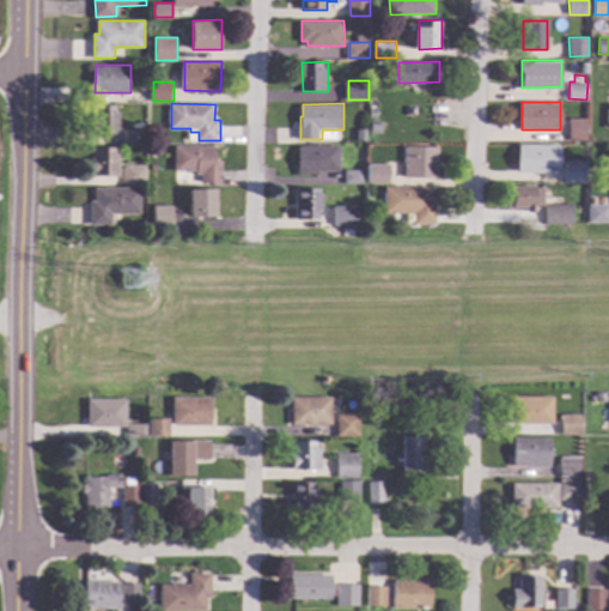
[(120,133),(93,133),(93,115),(96,115),(96,104),(120,104),(120,133)]
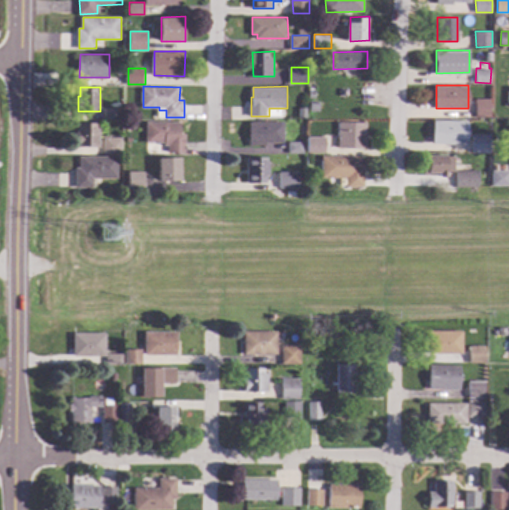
[(491,117),(476,117),(476,98),(491,98),(491,117)]
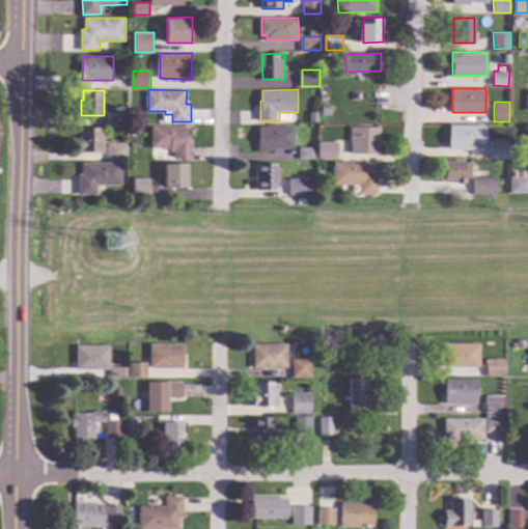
[(128,122),(110,122),(110,111),(128,111),(128,122)]
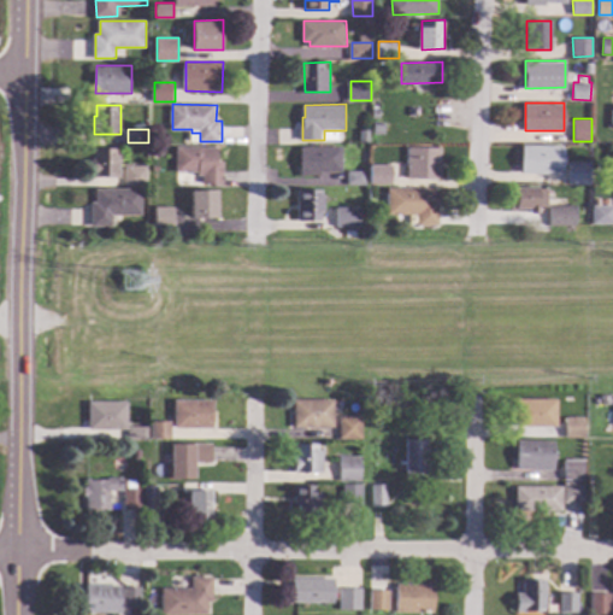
[(372,129),(372,141),(361,141),(361,129),(372,129)]
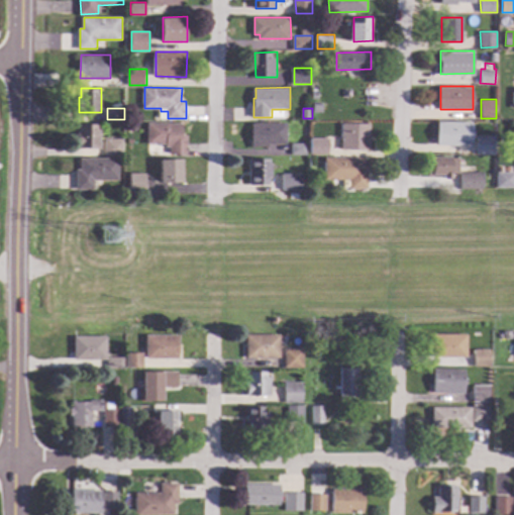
[(473,145),(439,144),(440,121),(474,121),(473,145)]
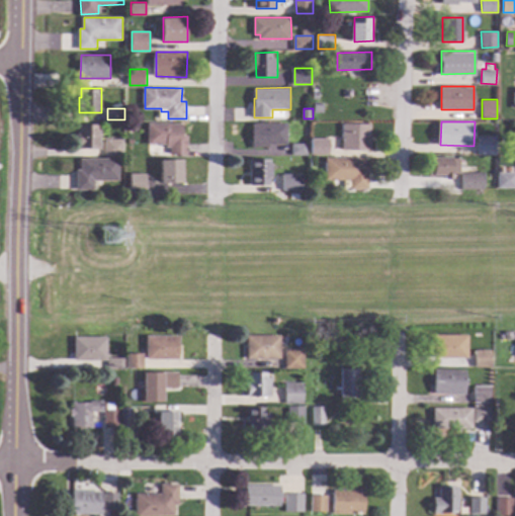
[(185,124),(190,124),(190,154),(172,154),(172,147),(168,147),(168,144),(150,144),(150,122),(185,122),(185,124)]
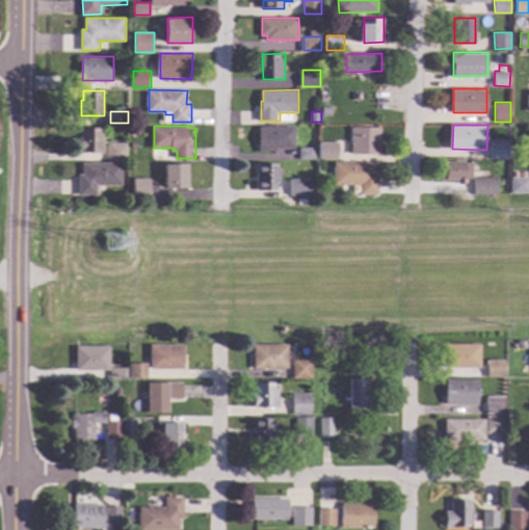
[(298,148),(280,148),(280,151),(262,151),(262,127),(298,126),(298,148)]
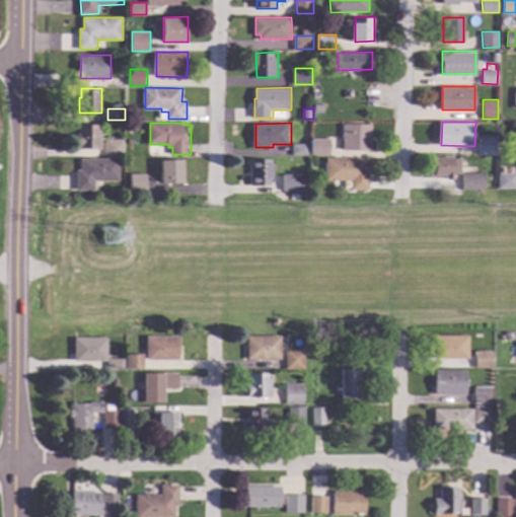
[(101,148),(78,148),(78,133),(80,133),(80,124),(100,124),(101,148)]
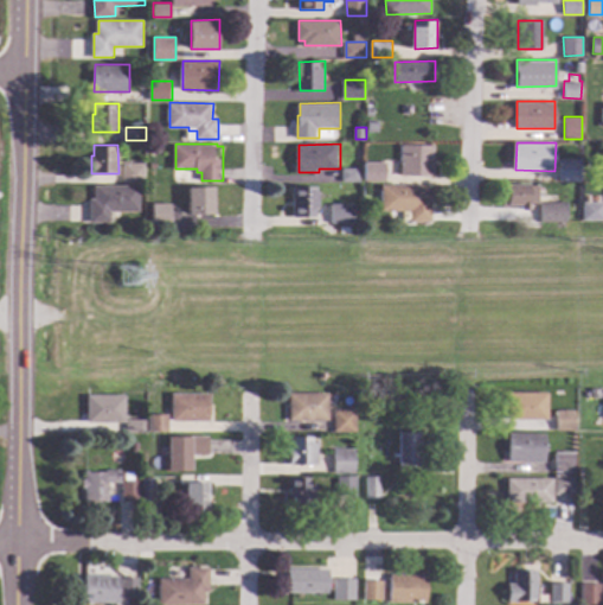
[(436,174),(403,174),(404,145),(436,145),(436,174)]
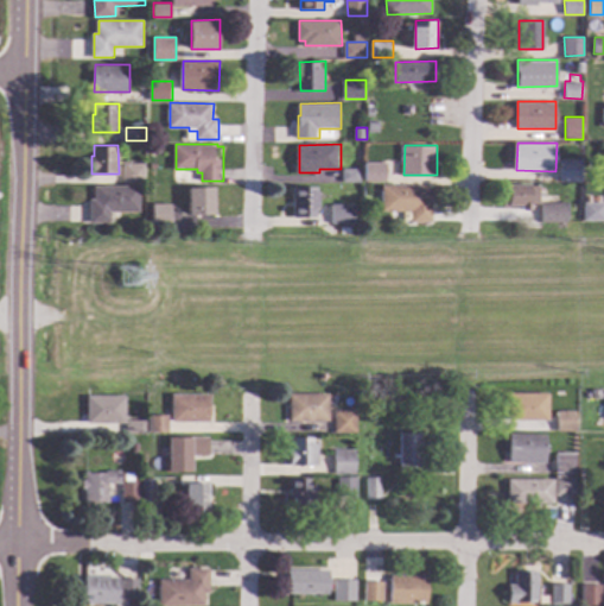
[(583,181),(563,181),(563,159),(583,159),(583,181)]
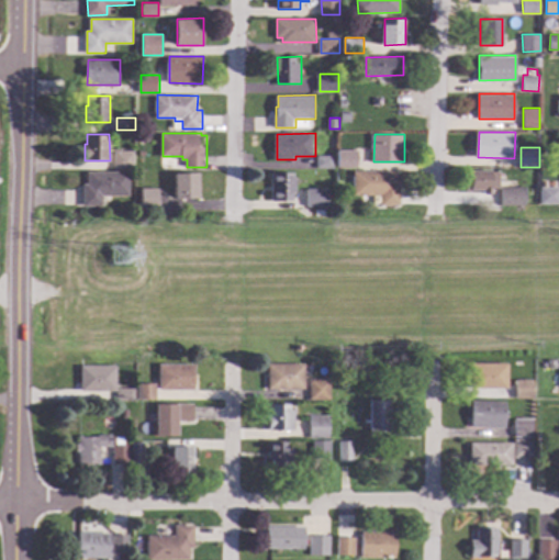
[(359,167),(341,167),(341,149),(359,149),(359,167)]
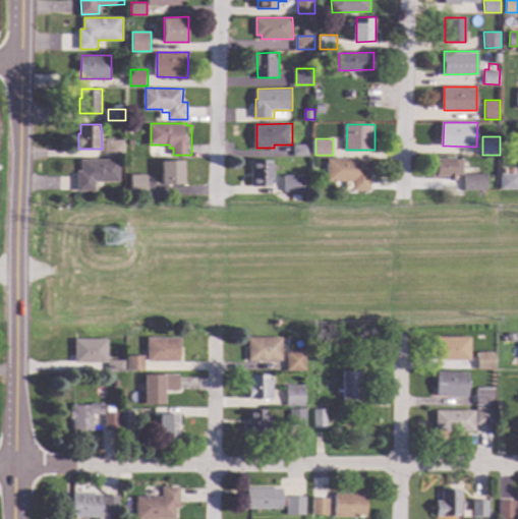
[(126,156),(107,156),(108,139),(126,139),(126,156)]
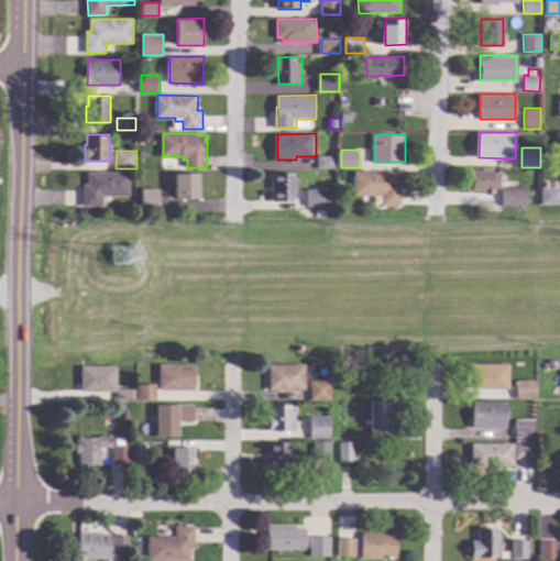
[(338,168),(320,168),(320,155),(338,155),(338,168)]
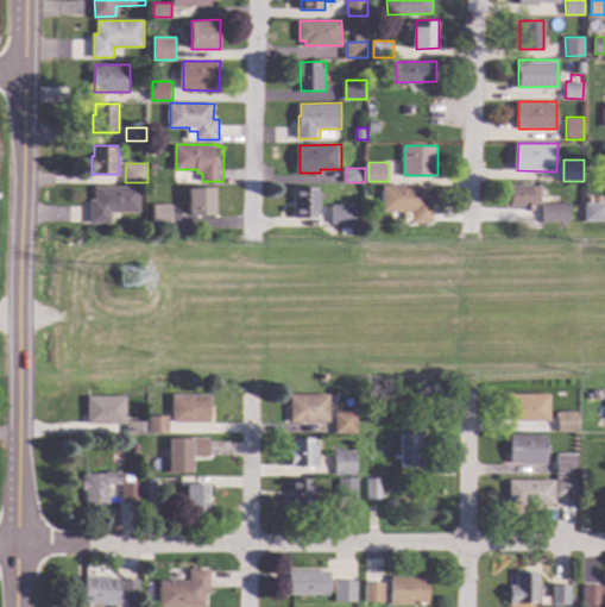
[(534,186),(542,186),(542,204),(534,204),(534,205),(506,206),(506,193),(511,193),(511,185),(534,183),(534,186)]
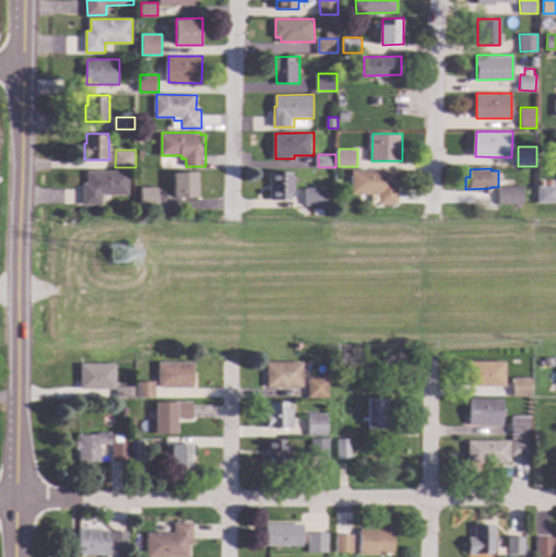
[(131,193),(104,194),(104,204),(85,204),(84,182),(89,182),(89,170),(130,169),(131,193)]
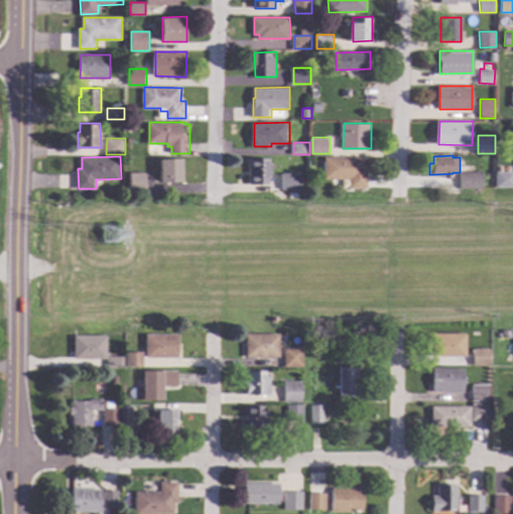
[(366,166),(370,166),(370,187),(352,187),(352,178),(328,178),(328,156),(366,156),(366,166)]
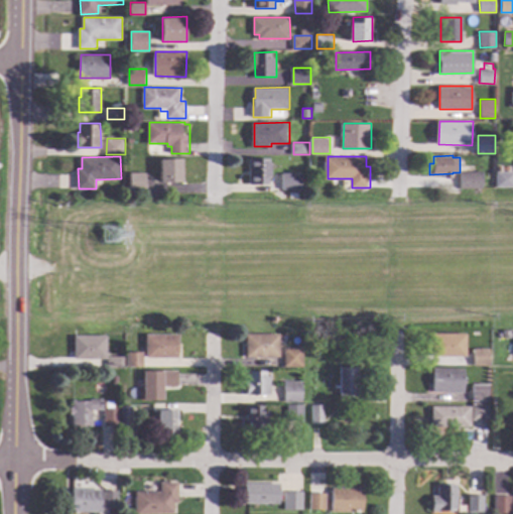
[(273,183),(252,183),(252,158),(272,157),(273,183)]
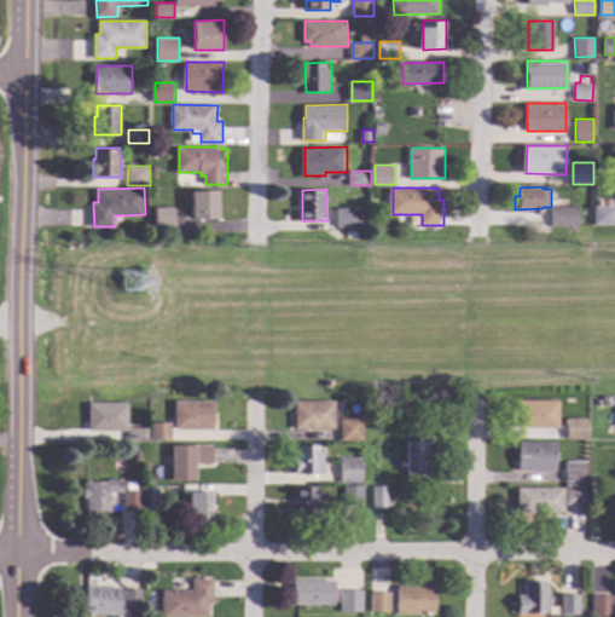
[(222,217),(209,218),(209,221),(204,221),(204,218),(196,218),(195,191),(221,190),(222,217)]
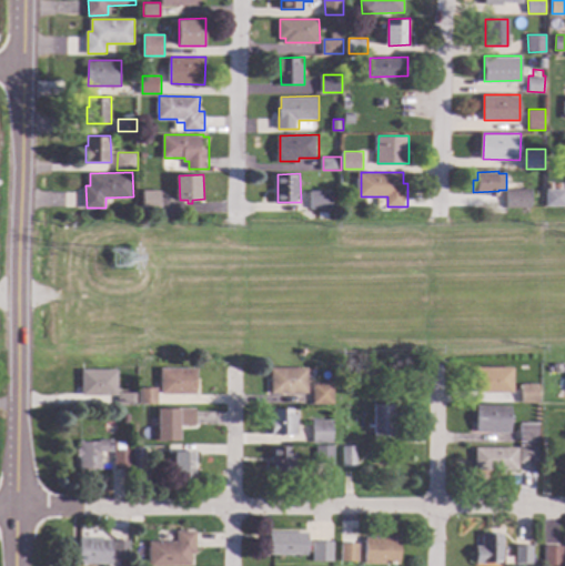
[(534,205),(510,205),(510,190),(533,189),(534,205)]
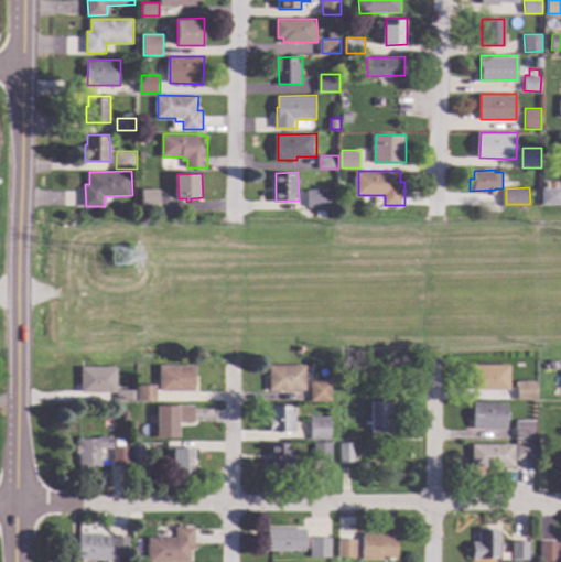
[(560,204),(545,204),(545,187),(560,187),(560,204)]
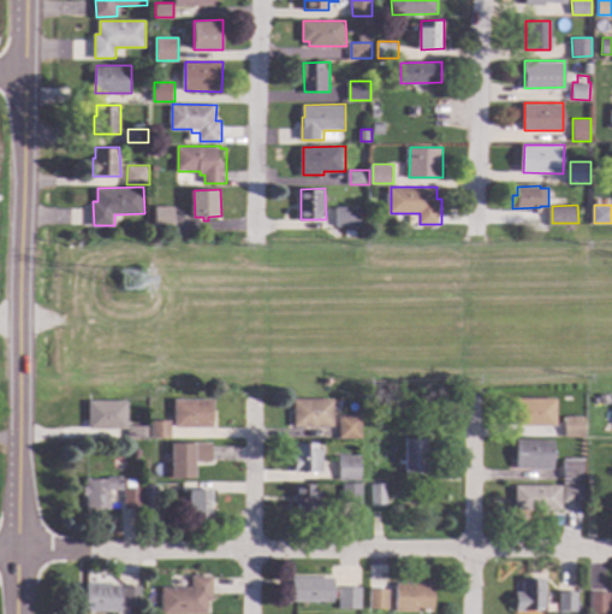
[(176,228),(158,228),(159,206),(176,206),(176,228)]
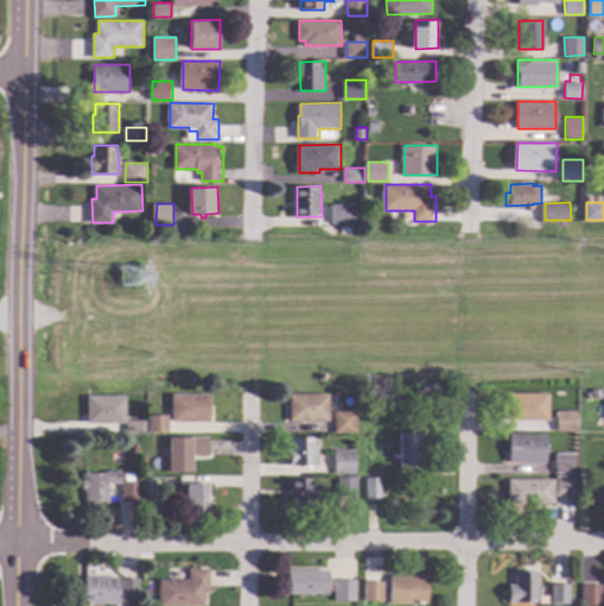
[(358,222),(335,222),(335,204),(358,204),(358,222)]
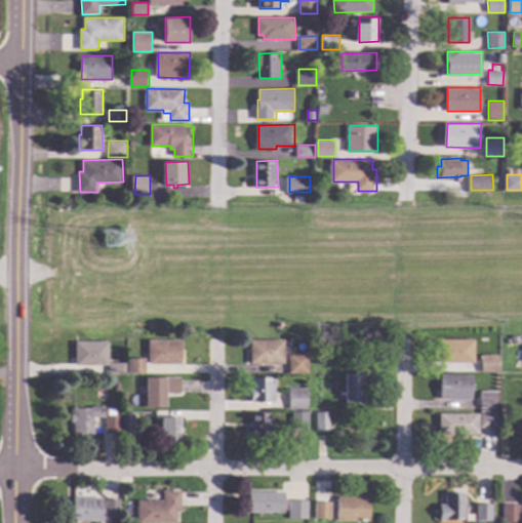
[(521,343),(513,344),(513,336),(520,335),(521,343)]
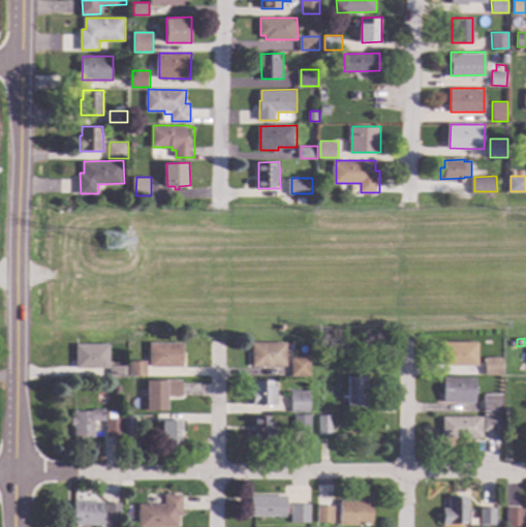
[(480,365),(445,365),(445,341),(480,341),(480,365)]
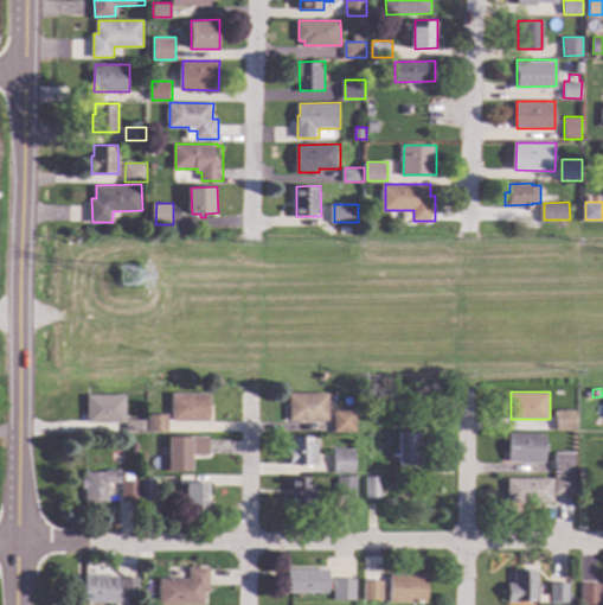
[(212,420),(174,420),(174,393),(212,393),(212,420)]
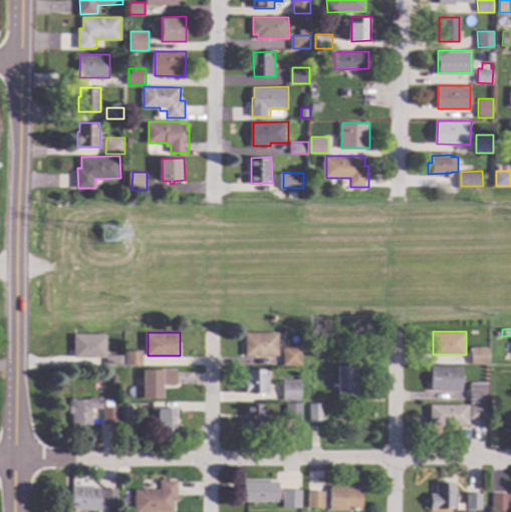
[(281,354),(249,355),(249,332),(281,332),(281,354)]
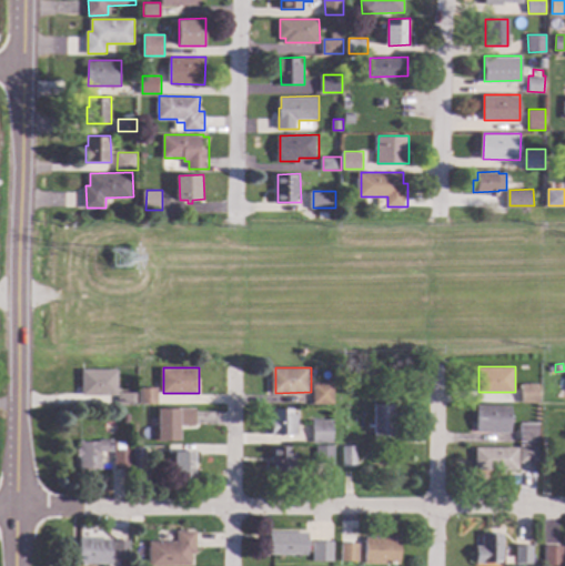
[(120,394),(83,394),(83,369),(120,369),(120,394)]
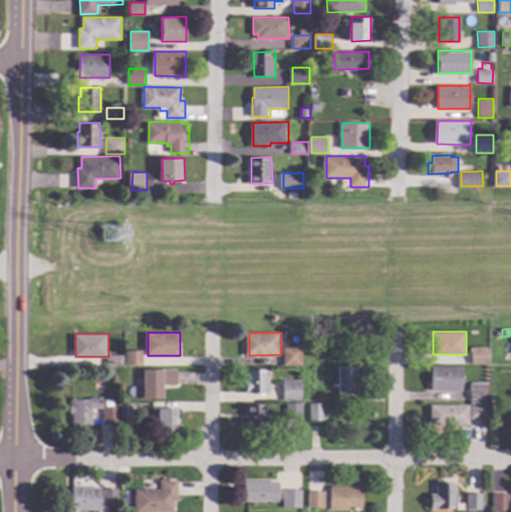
[(305,363),(285,363),(286,344),(306,344),(305,363)]
